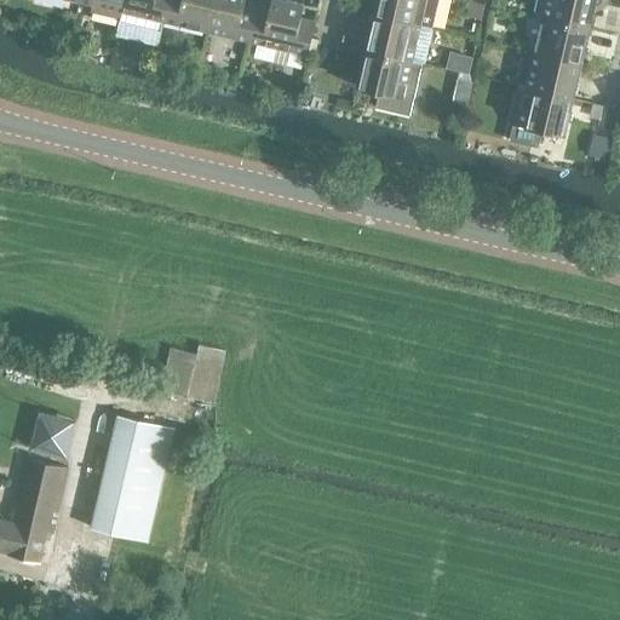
[(120,18),(124,0),(79,0),(80,1),(93,4),(91,11),(120,18)]
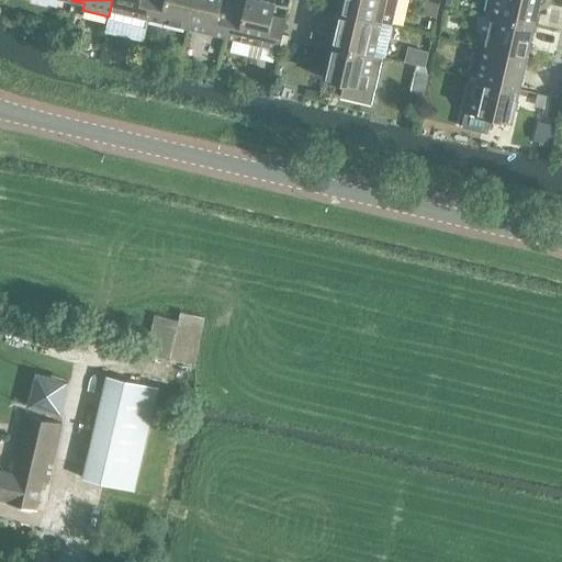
[(149,19),(153,0),(112,0),(109,17),(105,32),(144,41),(149,19)]
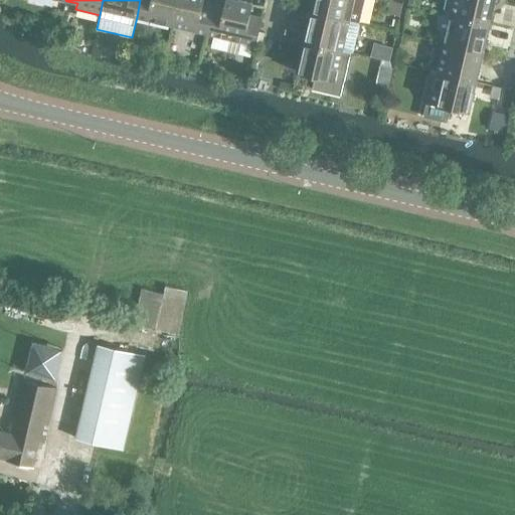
[(172,25),(177,0),(140,0),(137,17),(172,25)]
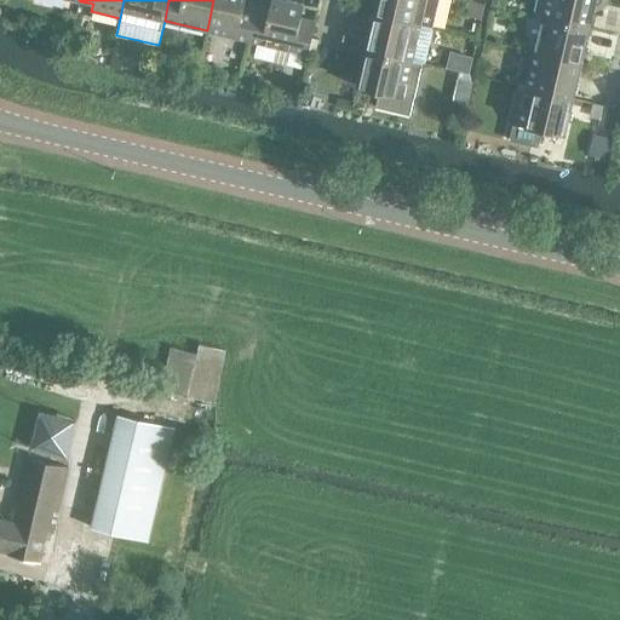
[(245,0),(213,0),(207,30),(250,41),(257,7),(245,5),(245,0)]
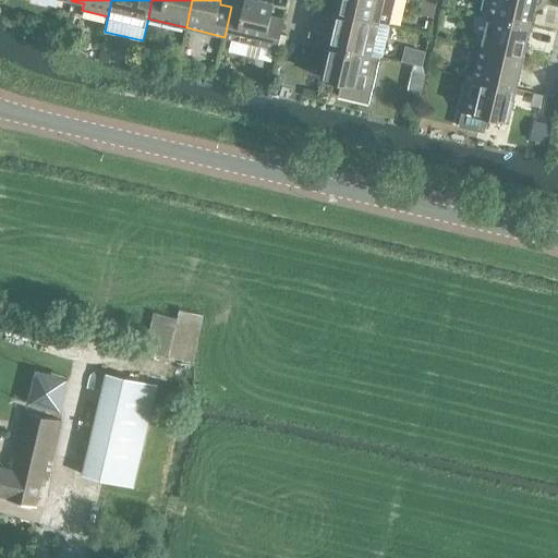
[(244,0),(242,10),(231,7),(225,37),(221,49),(275,62),(277,49),(284,20),(270,16),(274,3),(259,0),(244,0)]
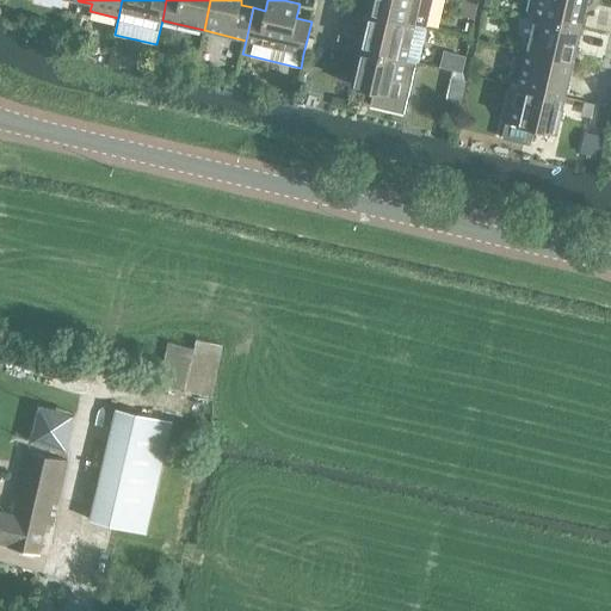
[(432,0),(371,0),(369,14),(426,28),(432,0)]
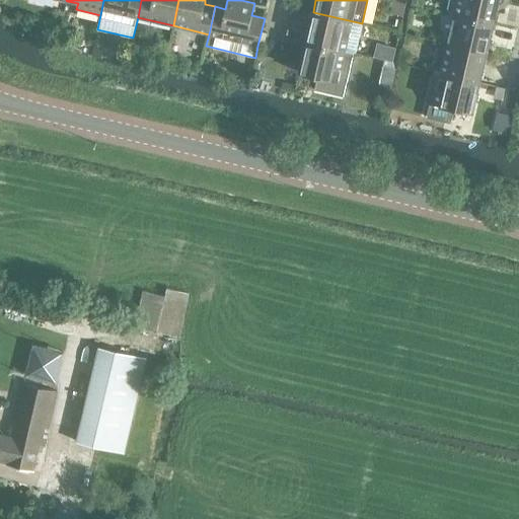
[(499,0),(451,0),(448,12),(454,13),(494,22),(499,0)]
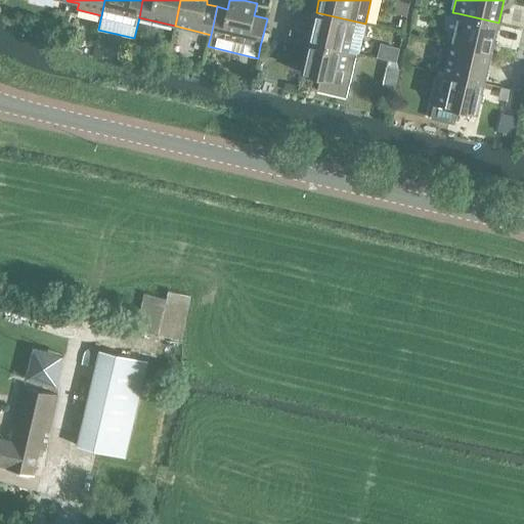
[(394,16),(406,19),(409,4),(398,1),(394,16)]
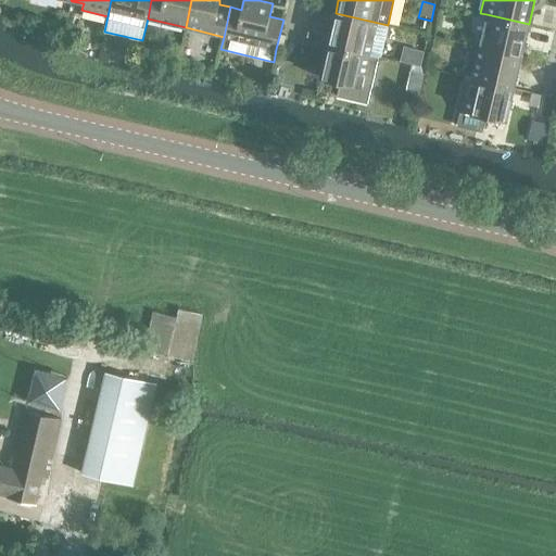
[(380,57),(388,25),(336,13),(328,45),(369,54),(378,57),(380,57)]
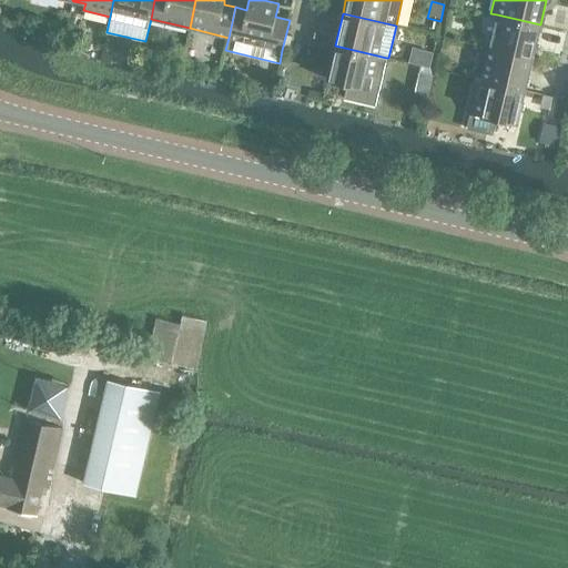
[(533,58),(540,24),(497,14),(489,48),(533,58)]
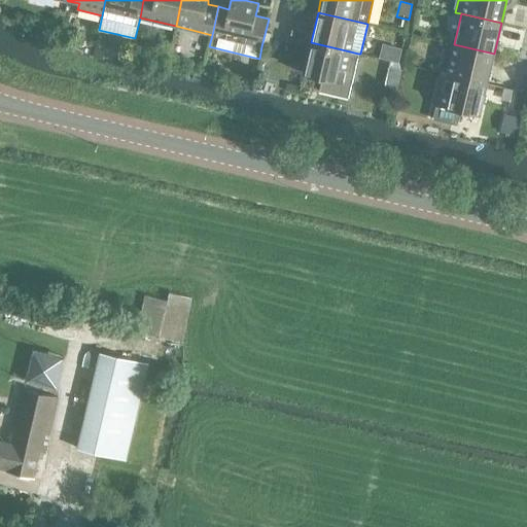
[(59,39),(57,49),(67,53),(69,42),(59,39)]
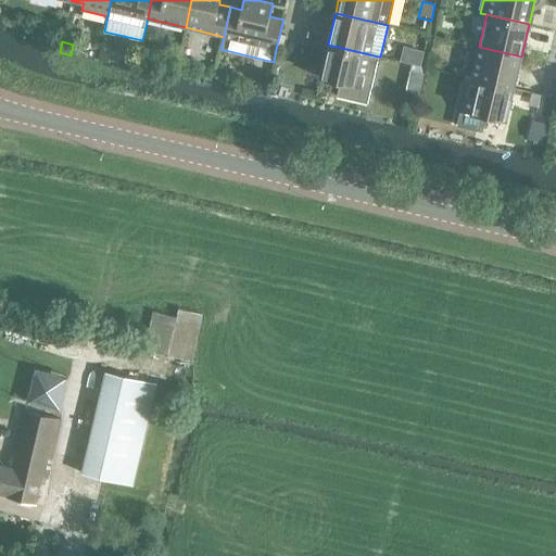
[(378,57),(369,54),(328,45),(320,77),(340,83),(337,96),(367,103),(378,57)]
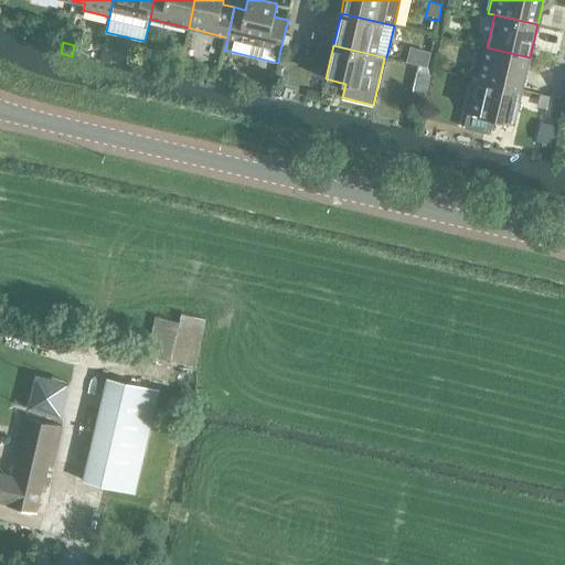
[(522,89),(530,57),(487,48),(480,80),(522,89)]
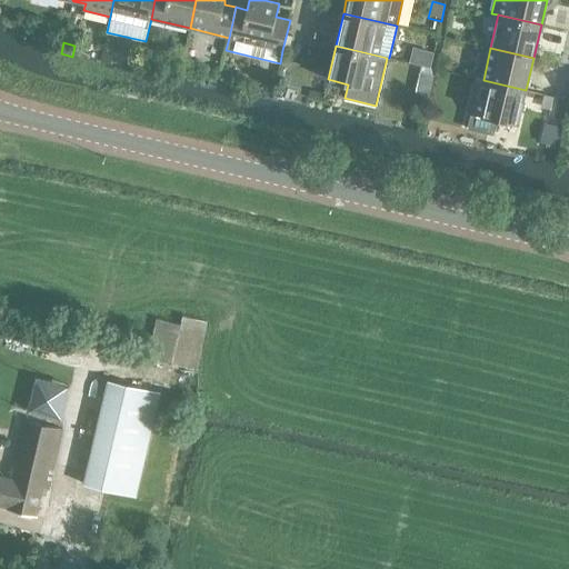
[(131,53),(128,68),(139,70),(142,56),(131,53)]
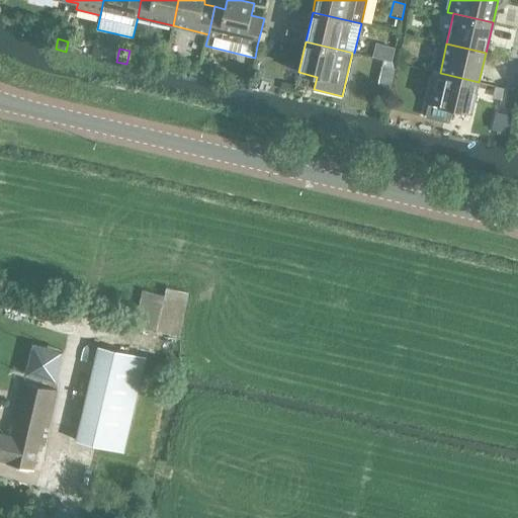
[(130,51),(126,64),(137,67),(140,54),(130,51)]
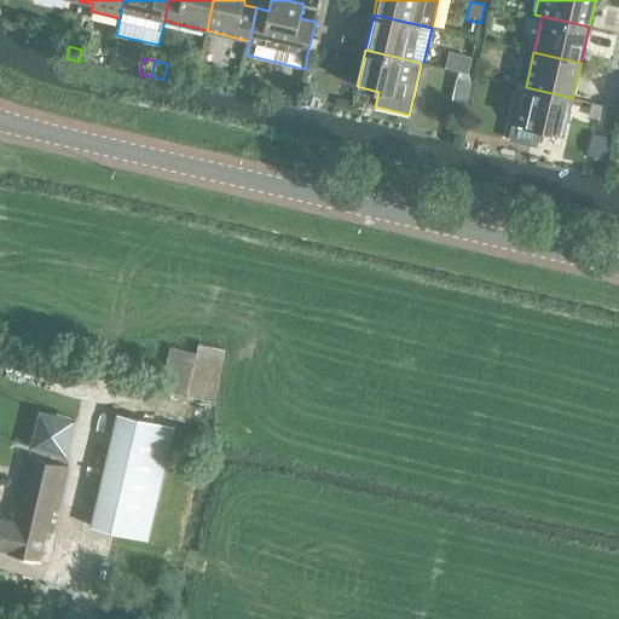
[(481,61),(478,74),(491,76),(493,64),(481,61)]
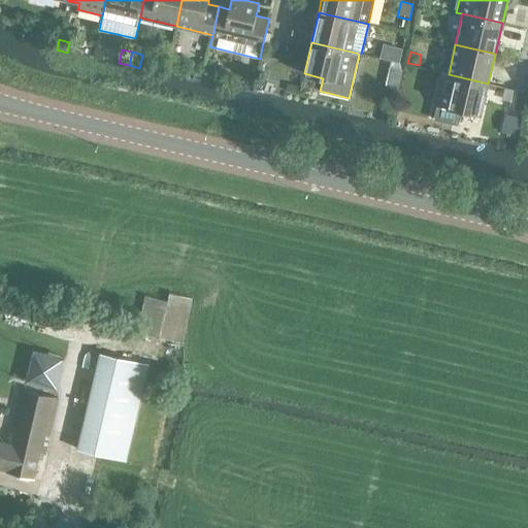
[(389,67),(385,88),(399,91),(403,70),(402,70),(389,67)]
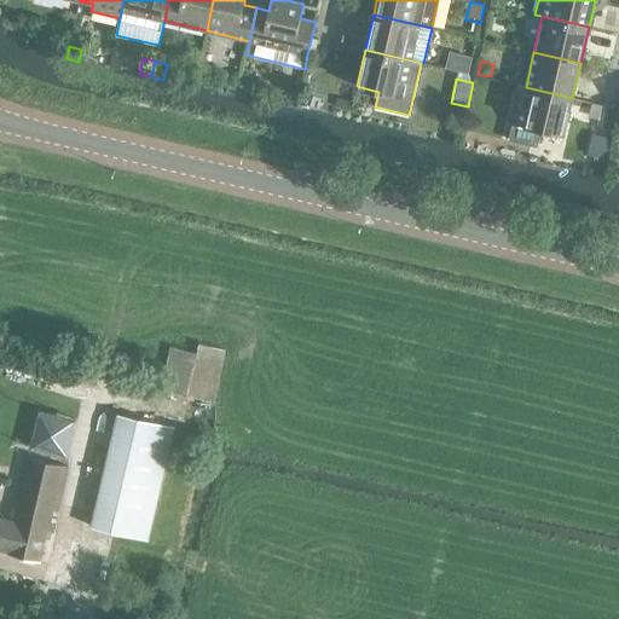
[(572,98),(526,87),(519,86),(510,122),(563,134),(572,98)]
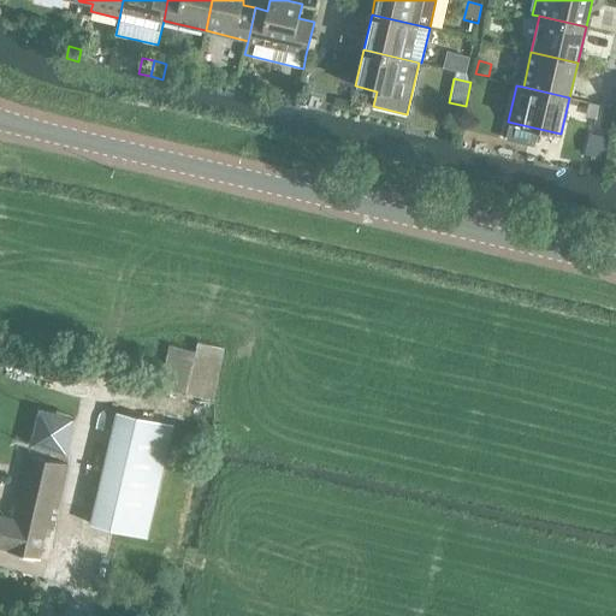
[(593,154),(608,158),(611,140),(597,137),(593,154)]
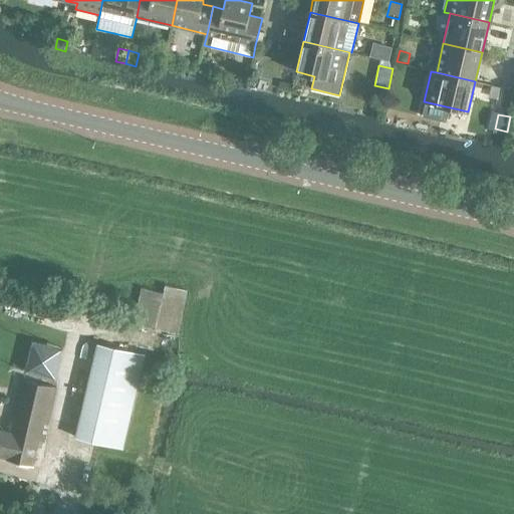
[(138,298),(134,319),(178,330),(186,290),(164,287),(159,304),(138,298)]
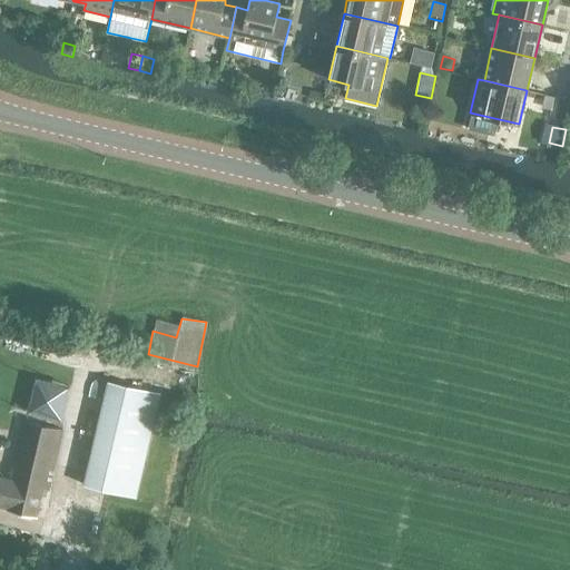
[(28,412),(61,420),(69,386),(36,379),(28,412)]
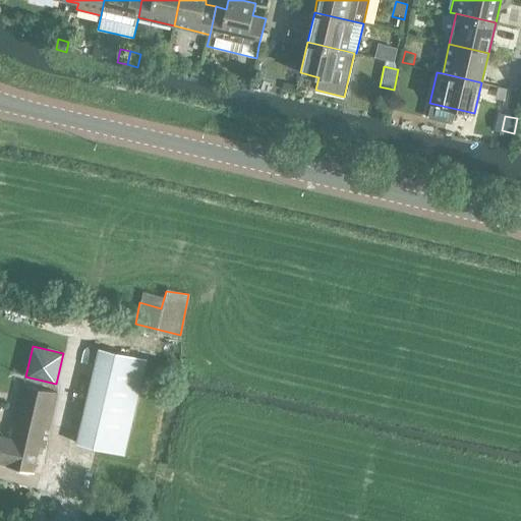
[(99,347),(77,443),(124,454),(147,358),(99,347)]
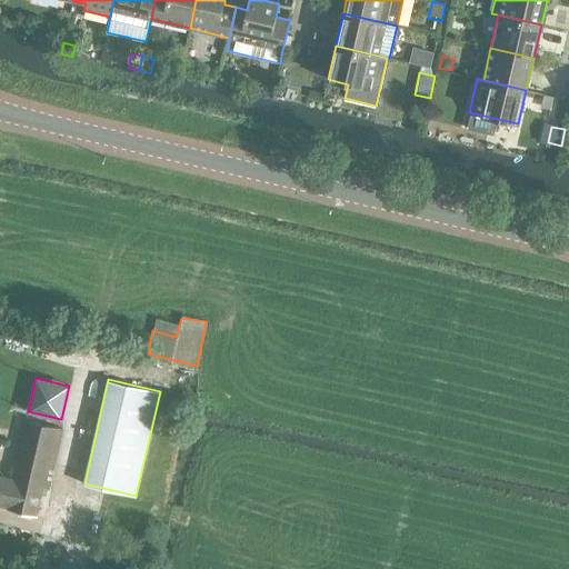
[(0,476),(0,503),(9,506),(9,507),(37,513),(43,487),(49,489),(62,428),(23,419),(10,478),(0,476)]
